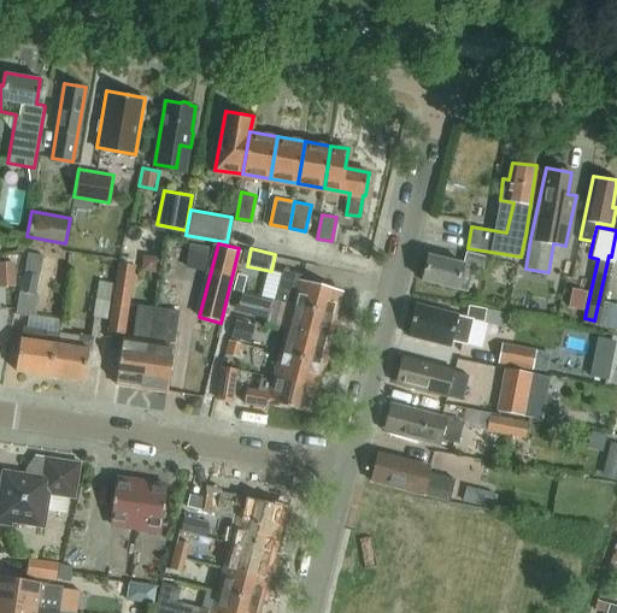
[(45,253),(28,249),(17,311),(36,314),(40,290),(37,290),(45,253)]
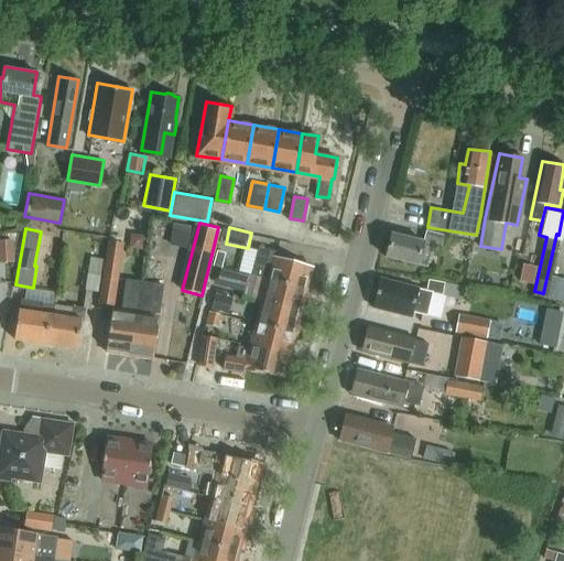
[(429,267),(433,246),(440,248),(443,234),(426,229),(423,240),(392,233),(386,256),(416,263),(429,267)]
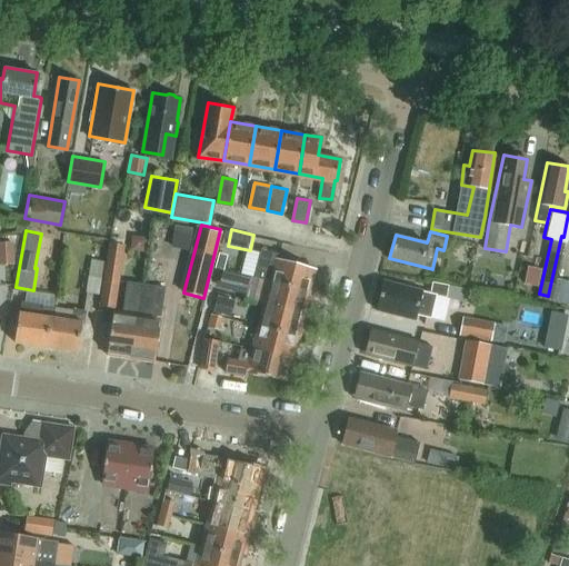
[(132,235),(130,249),(145,250),(147,236),(132,235)]
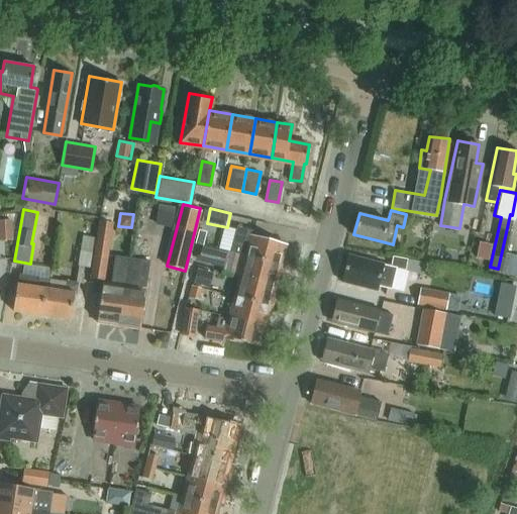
[(12,218),(0,219),(0,234),(13,233),(12,218)]
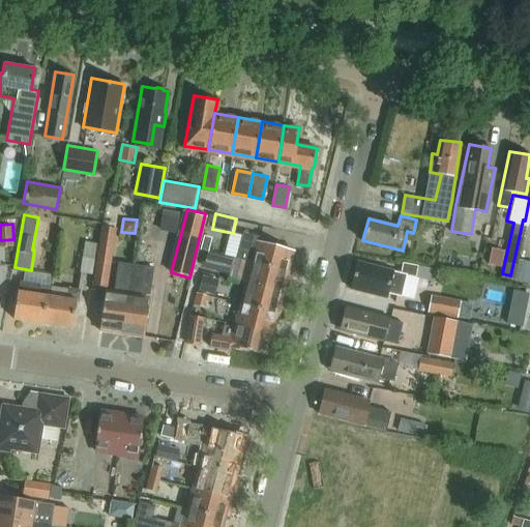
[(108,286),(117,227),(102,225),(93,284),(108,286)]
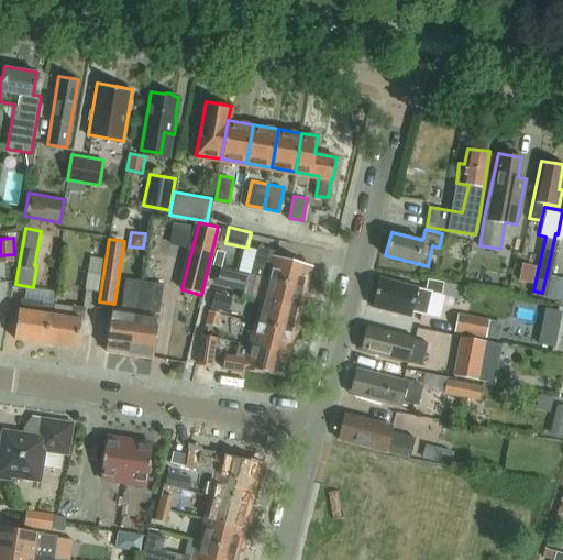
[(311,264),(279,256),(280,252),(258,245),(252,273),(305,287),(311,264)]
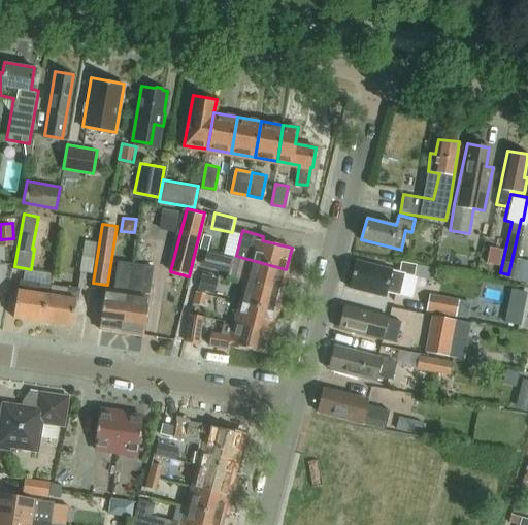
[(92,271),(97,241),(86,239),(80,269),(92,271)]
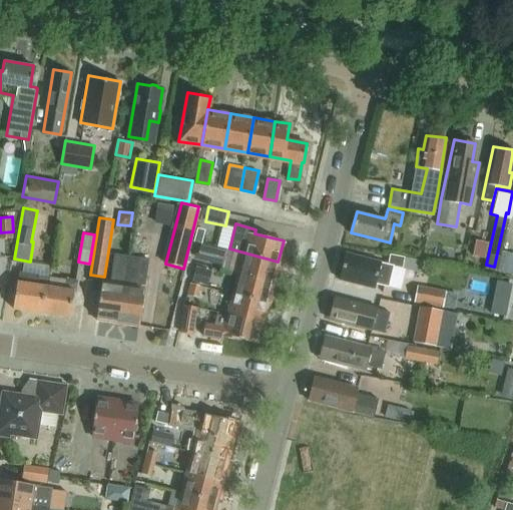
[(476,238),(472,255),(485,257),(488,241),(476,238)]
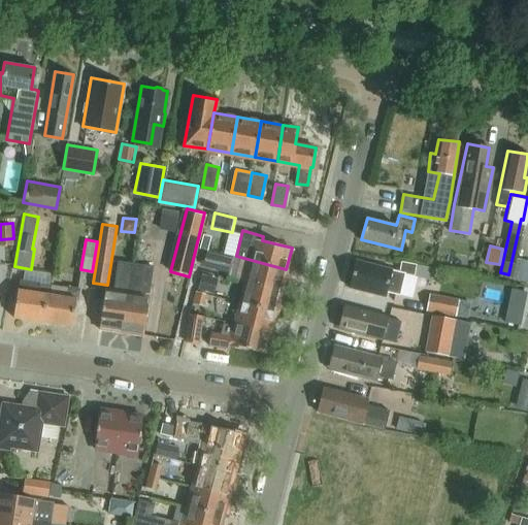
[(209,249),(206,262),(228,268),(232,255),(209,249)]
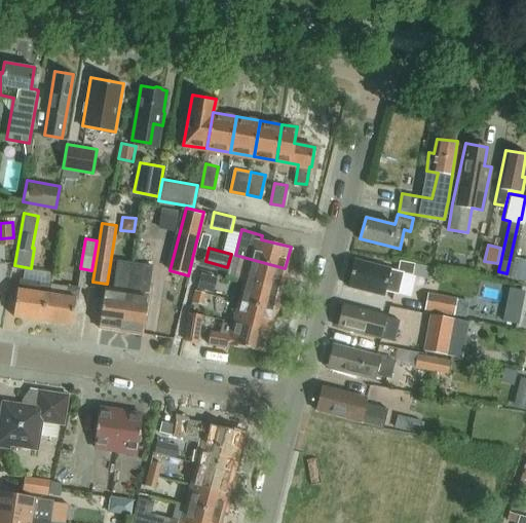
[(395,262),(361,253),(359,262),(353,261),(349,277),(354,279),(353,284),(386,293),(387,289),(401,293),(406,271),(414,273),(417,262),(402,260),(400,269),(393,268),(395,262)]
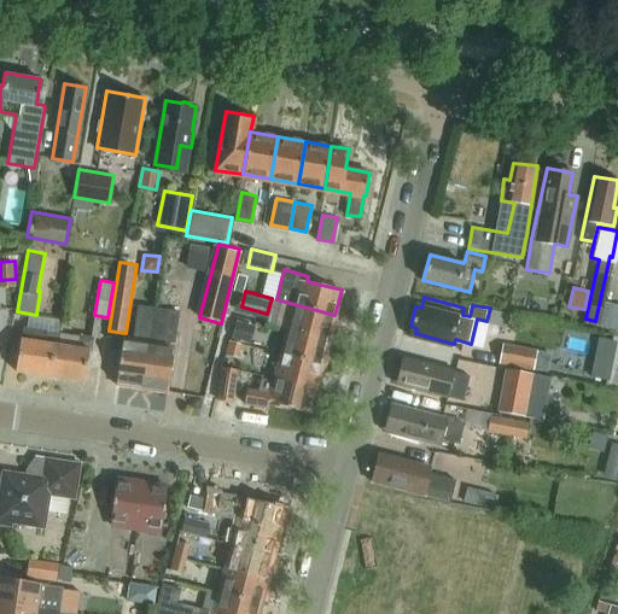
[(617,302),(604,298),(598,322),(617,326),(617,302)]
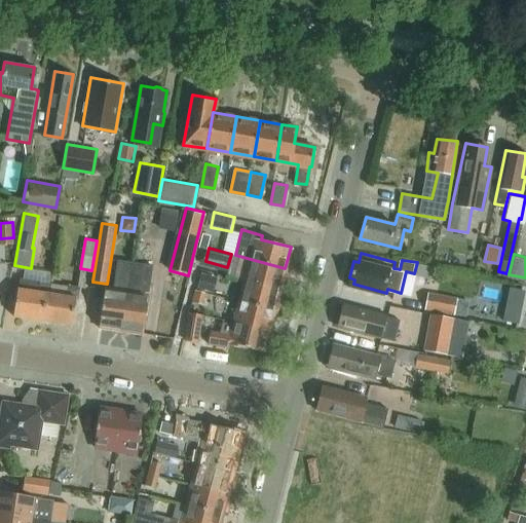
[(279,289),(285,268),(235,255),(250,259),(245,281),(279,289)]
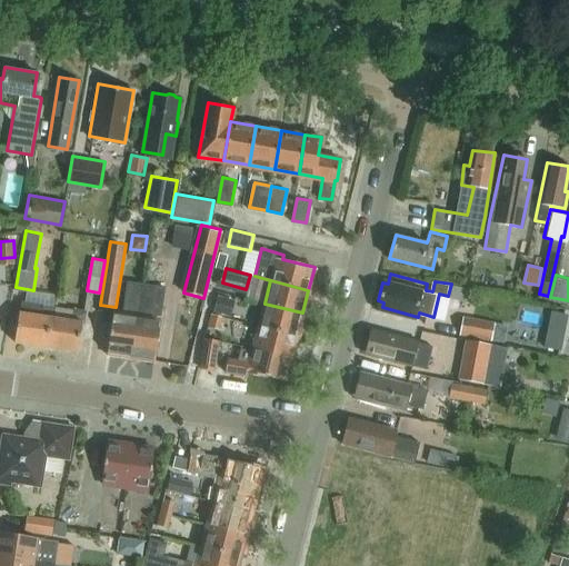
[(130,356),(141,283),(127,280),(121,313),(112,311),(106,353),(130,356)]
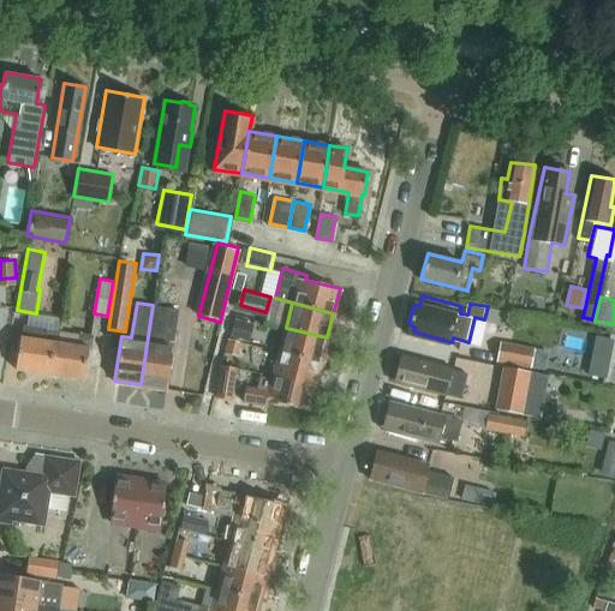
[(153,305),(141,384),(165,388),(178,309),(153,305)]
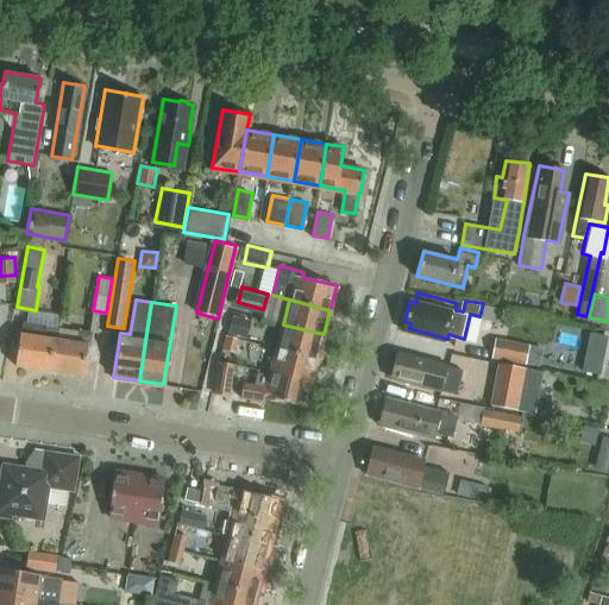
[(248,334),(252,316),(234,313),(230,331),(248,334)]
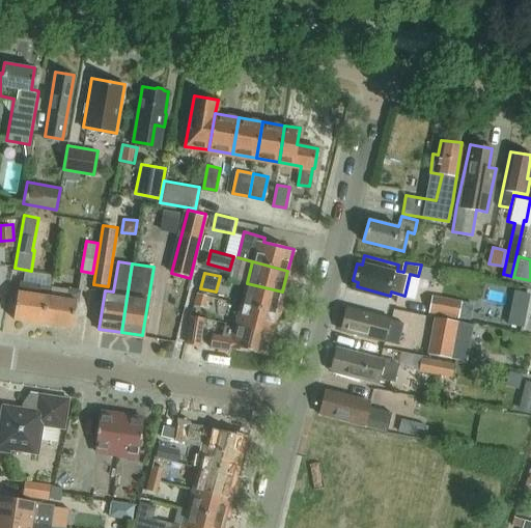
[(40,322),(48,283),(39,282),(39,284),(19,281),(12,317),(40,322)]
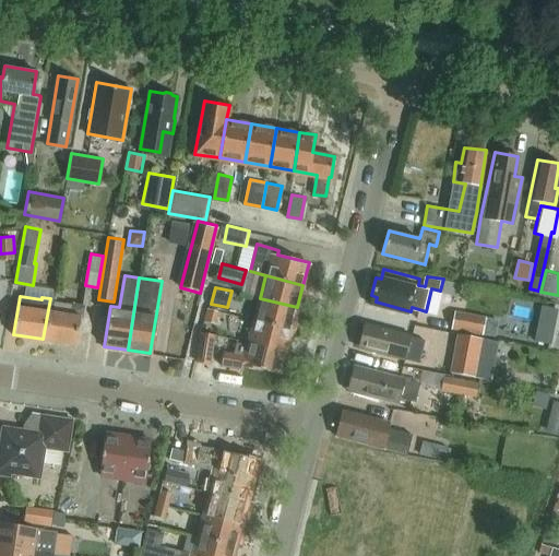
[(75,344),(76,339),(80,317),(82,317),(84,305),(73,303),(72,305),(54,302),(54,299),(50,298),(43,339),(75,344)]
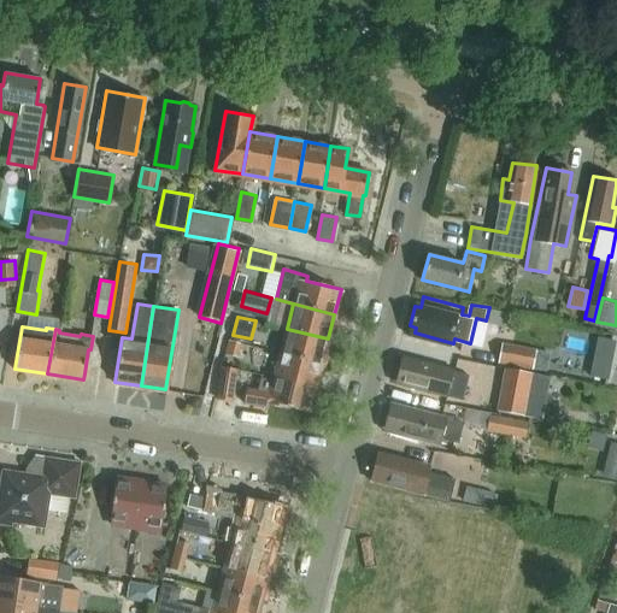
[(322,363),(328,339),(287,329),(280,352),(322,363)]
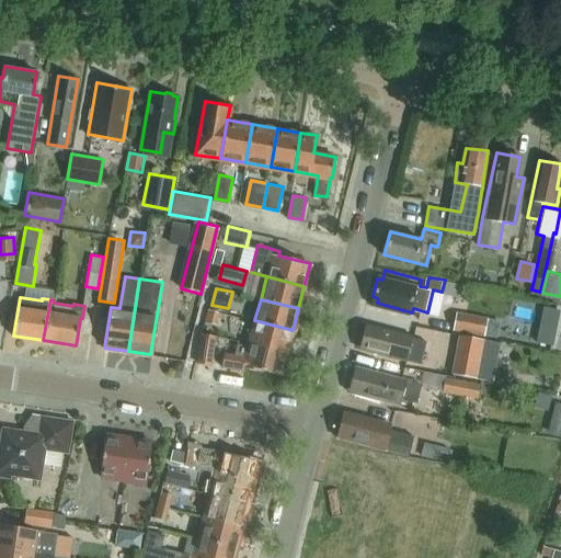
[(216,322),(218,311),(207,308),(204,319),(216,322)]
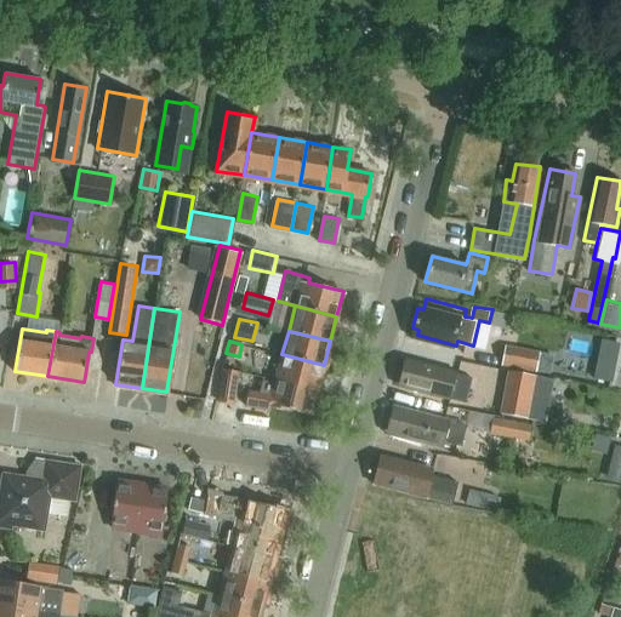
[(508,341),(505,361),(539,369),(539,367),(548,370),(552,350),(542,349),(542,348),(508,341)]
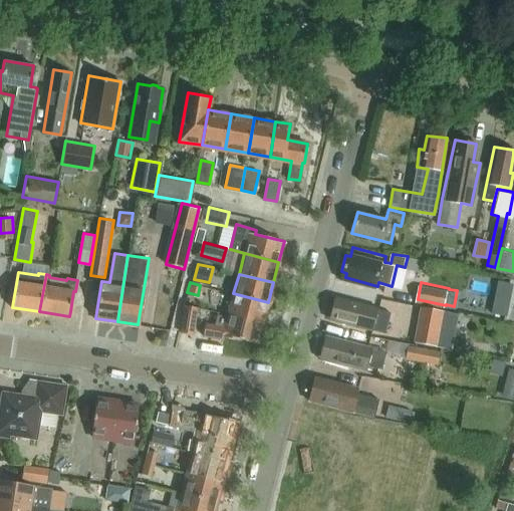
[(263,321),(268,302),(233,293),(228,312),(263,321)]
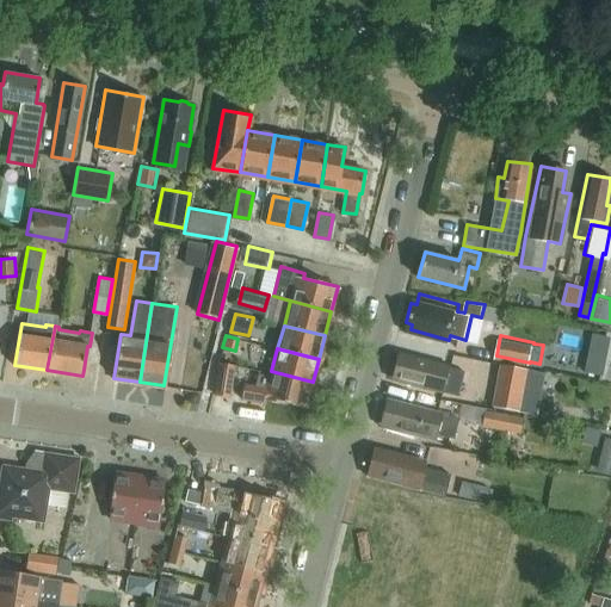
[(399,352),(394,370),(392,378),(442,391),(449,365),(399,352)]
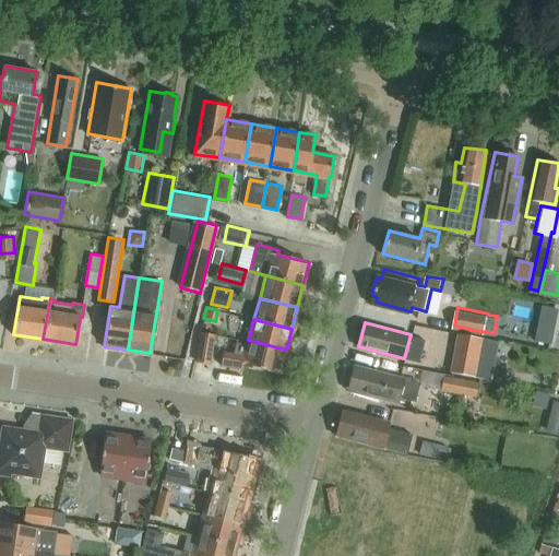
[(484,335),(459,331),(452,370),(476,375),(484,335)]
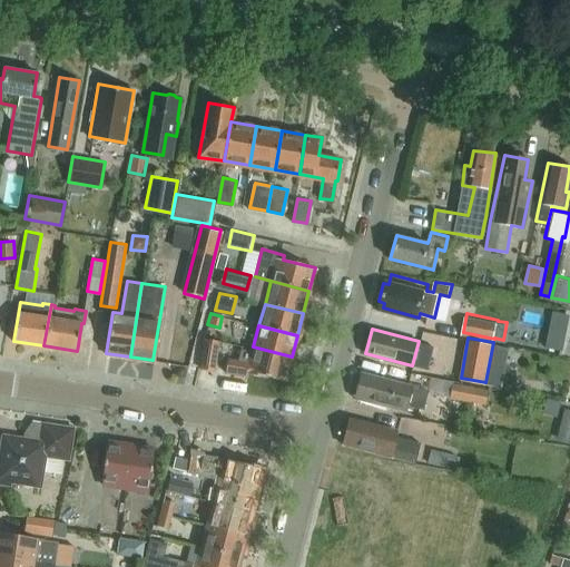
[(218,340),(204,339),(199,368),(214,370),(218,340)]
